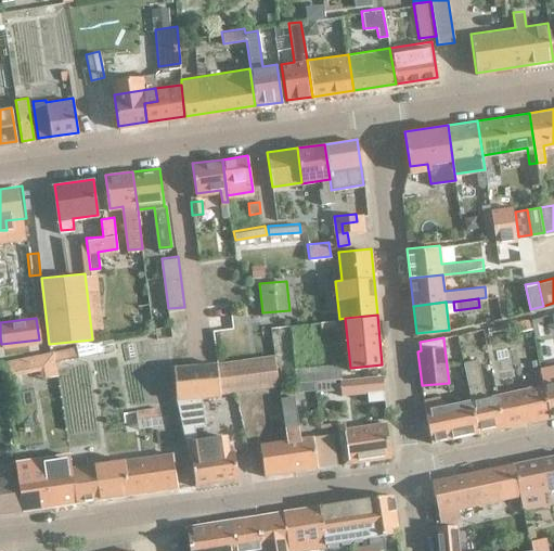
[(275,354),(232,360),(236,391),(279,384),(275,354)]
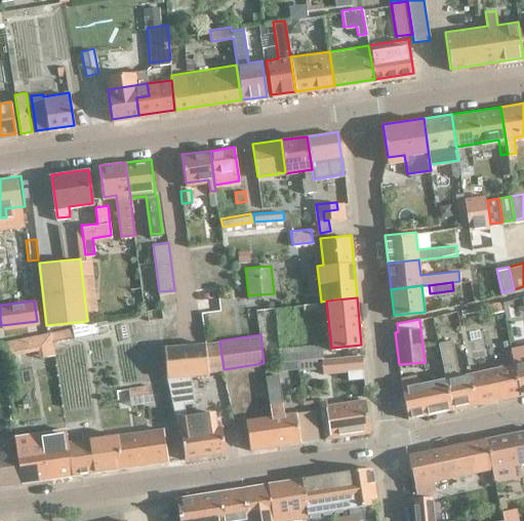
[(438,343),(446,378),(452,408),(478,403),(471,373),(460,375),(452,339),(438,343)]
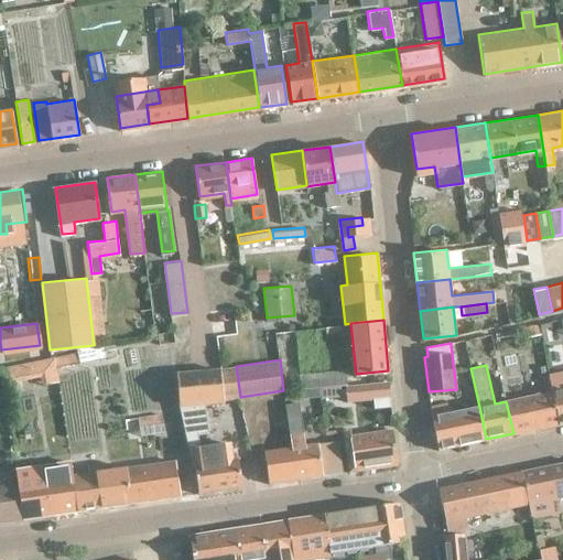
[(236,366),(220,368),(224,399),(240,397),(236,366)]
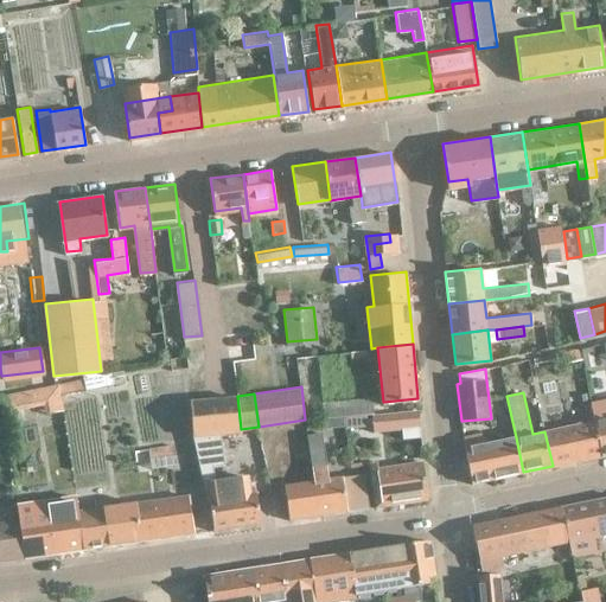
[(242,431),(241,429),(237,396),(190,401),(193,435),(242,431)]
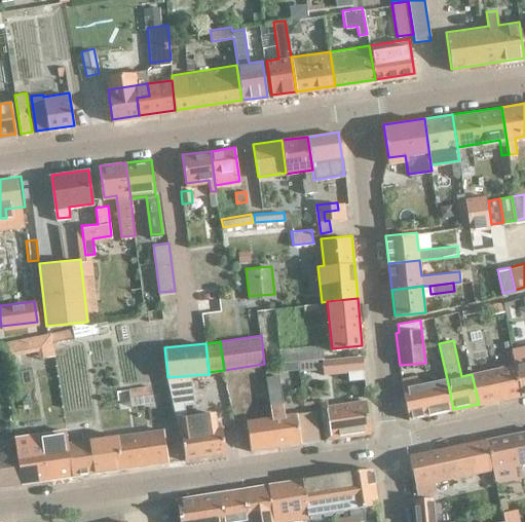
[(280,362),(323,358),(322,343),(279,347),(280,362)]
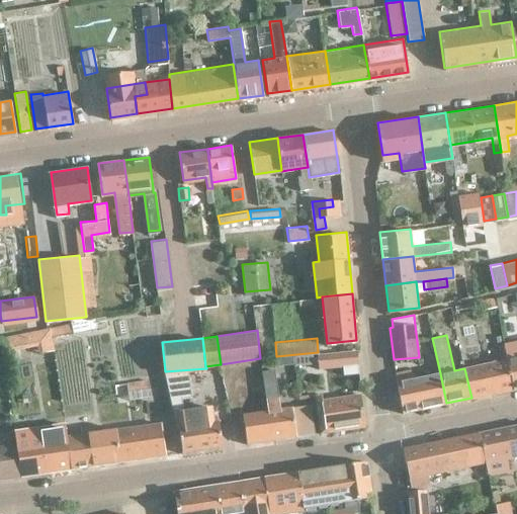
[(317,353),(318,367),(356,364),(355,350),(317,353)]
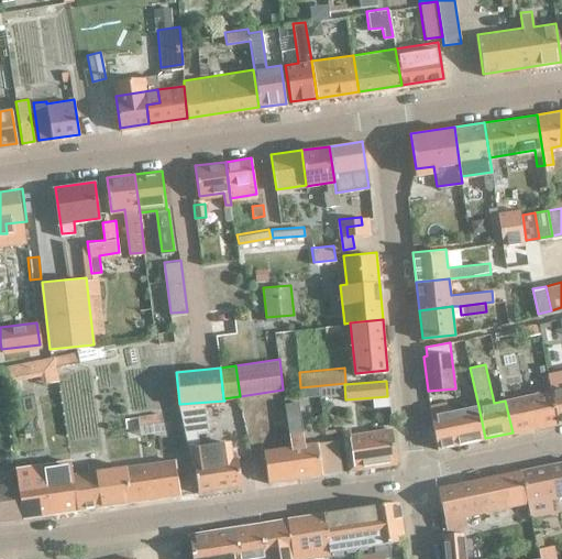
[(561,422),(561,387),(552,390),(560,423),(561,422)]
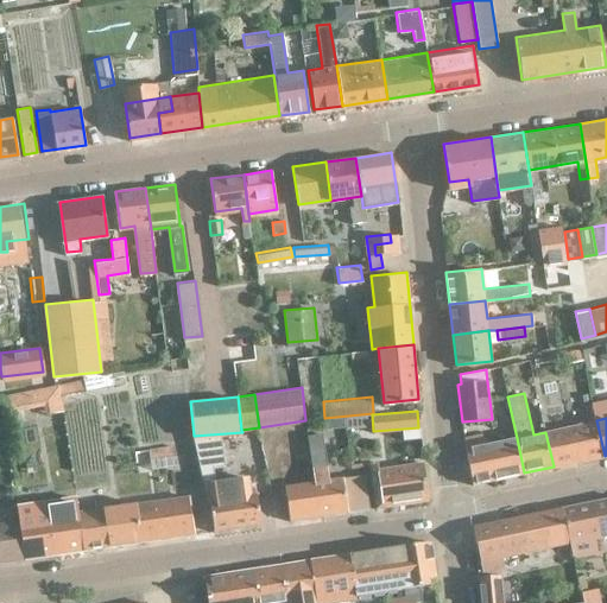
[(545,432),(554,467),(605,456),(596,420),(545,432)]
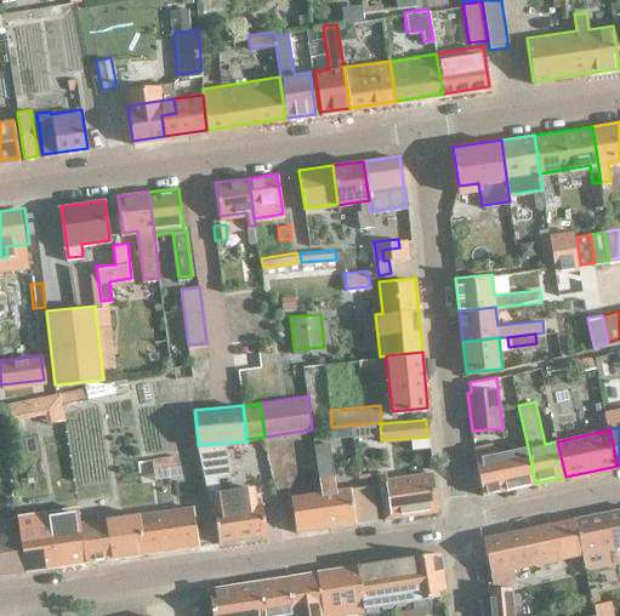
[(483,494),(535,483),(528,448),(495,455),(493,443),(473,448),(475,456),(483,494)]
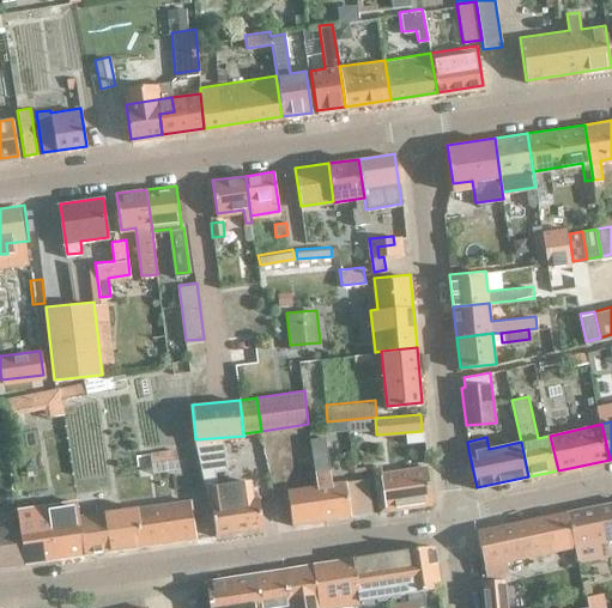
[(315,470),(329,468),(326,442),(311,443),(315,470)]
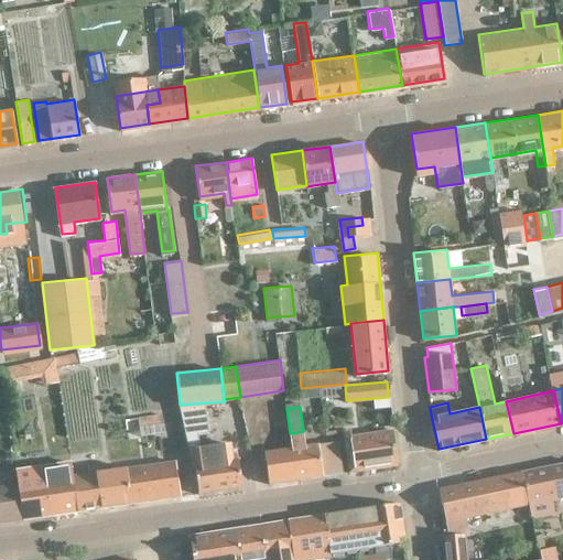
[(138,426),(161,422),(160,413),(137,417),(138,426)]
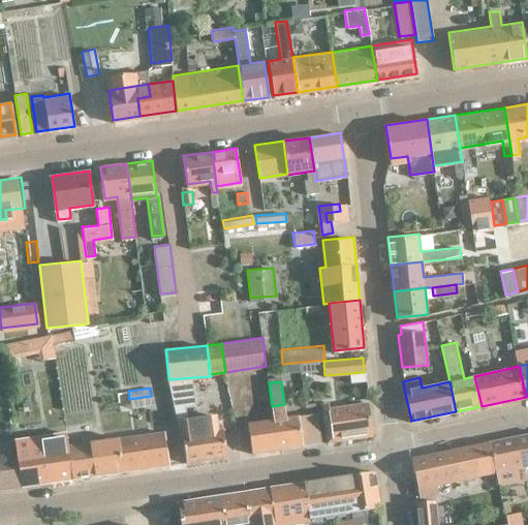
[(185,399),(173,400),(180,436),(182,436),(186,461),(227,455),(223,428),(218,429),(216,413),(188,418),(185,399)]
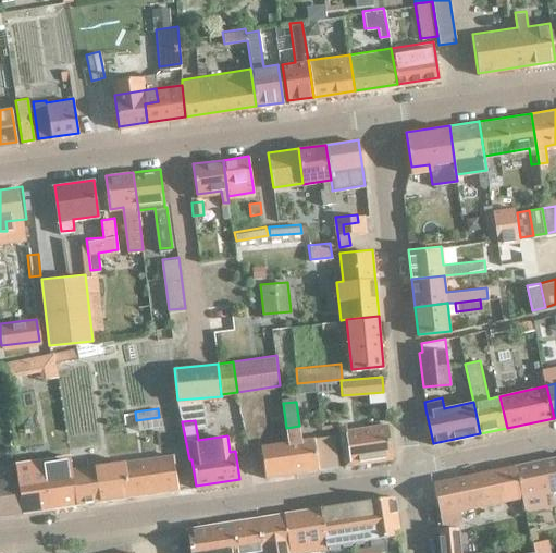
[(344,464),(393,457),(387,422),(379,424),(346,429),(346,433),(340,434),(344,464)]
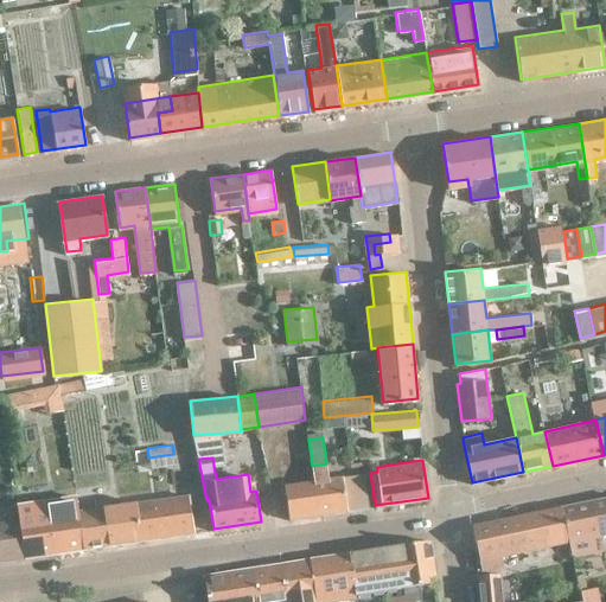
[(314,480),(318,513),(346,510),(342,475),(329,478),(326,463),(312,466),(314,480)]
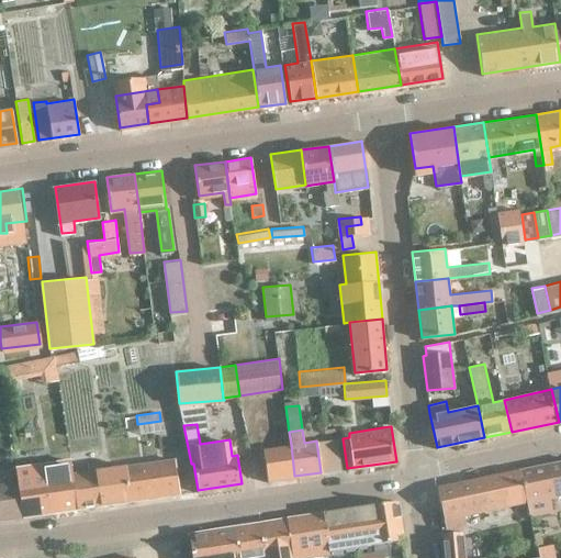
[(336,438),(316,441),(321,472),(340,469),(336,438)]
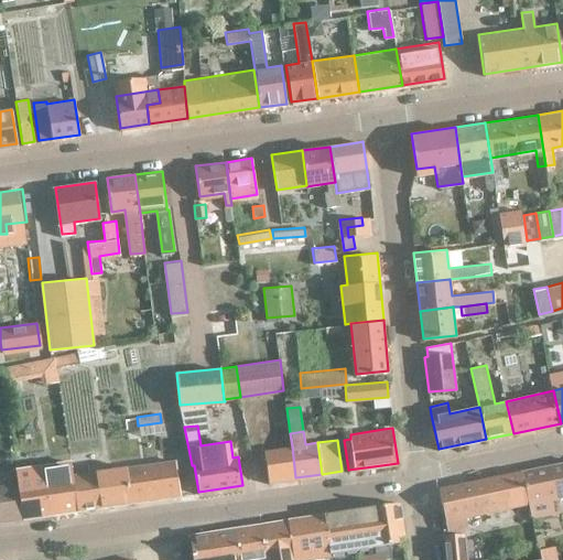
[(268,482),(295,477),(292,447),(263,450),(268,482)]
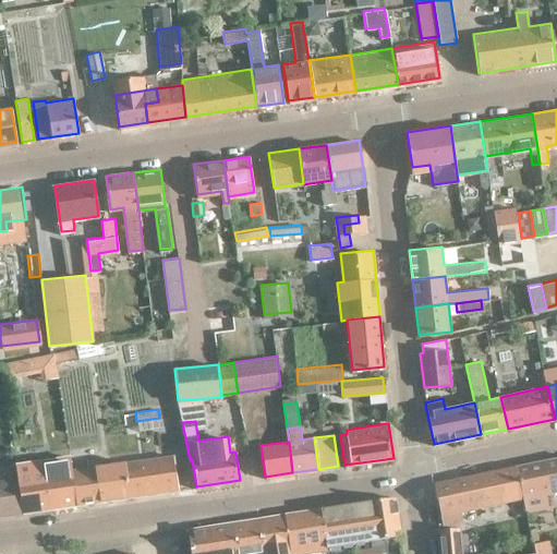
[(123,462),(129,496),(179,489),(173,455),(123,462)]
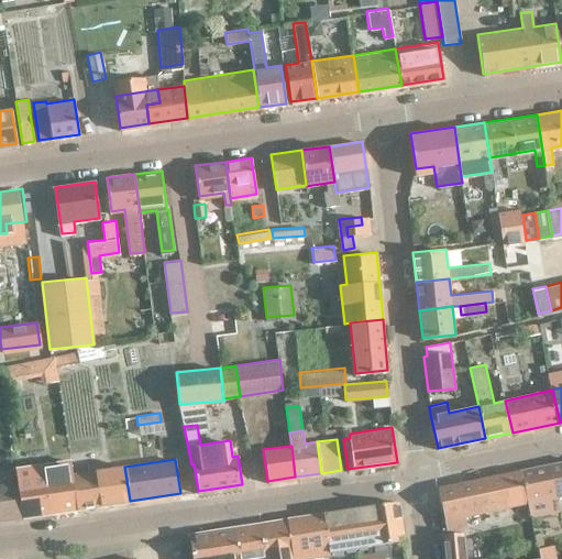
[(130,501),(124,467),(105,469),(103,460),(86,462),(87,471),(73,473),(78,508),(130,501)]
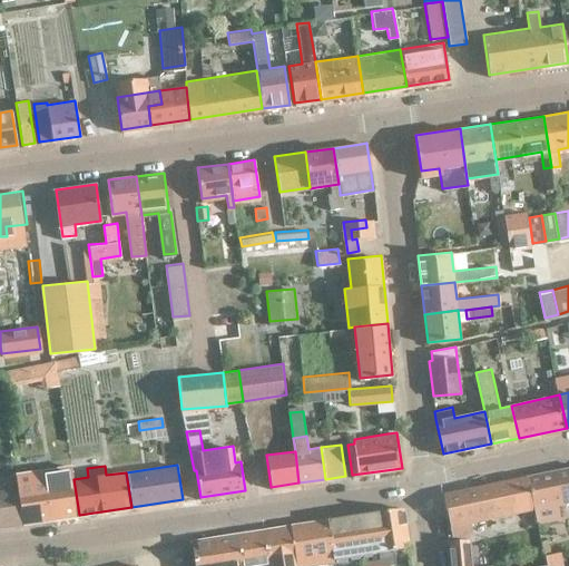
[(568,466),(529,475),(536,508),(539,521),(560,517),(557,504),(568,500),(568,466)]
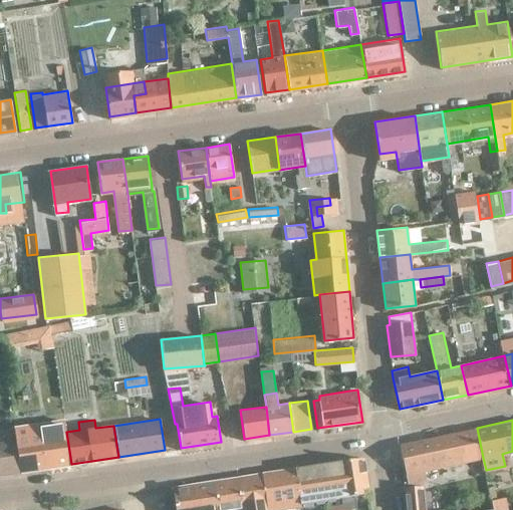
[(15,440),(0,441),(0,474),(71,464),(66,432),(65,432),(63,421),(14,428),(15,440)]
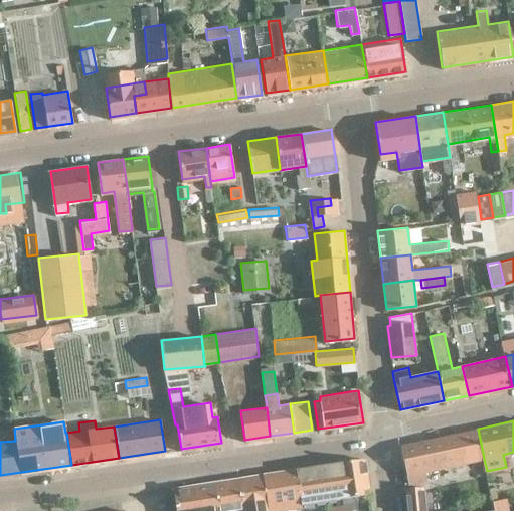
[(484,459),(478,429),(402,445),(409,481),(404,483),(407,510),(425,510),(423,487),(427,486),(426,471),(484,459)]
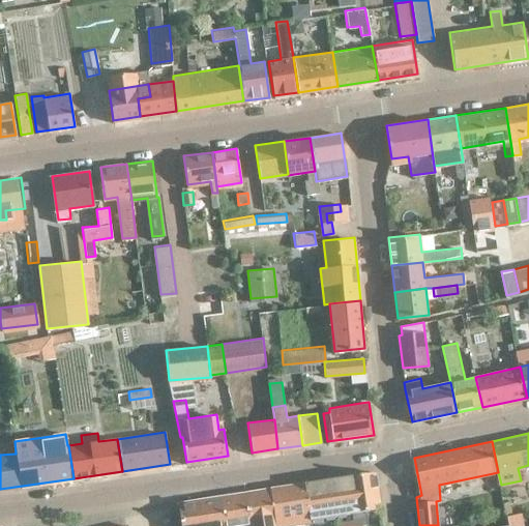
[(346,476),(352,512),(353,519),(334,521),(334,525),(360,525),(360,524),(366,523),(364,509),(381,507),(376,471),(346,476)]
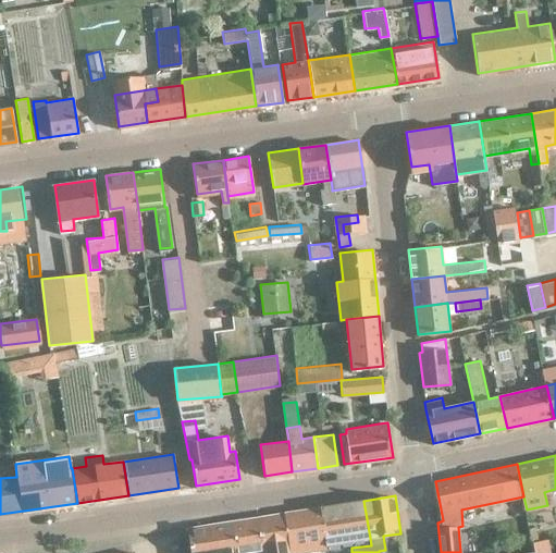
[(289,545),(291,552),(329,548),(328,544),(370,538),(363,501),(284,513),(289,545)]
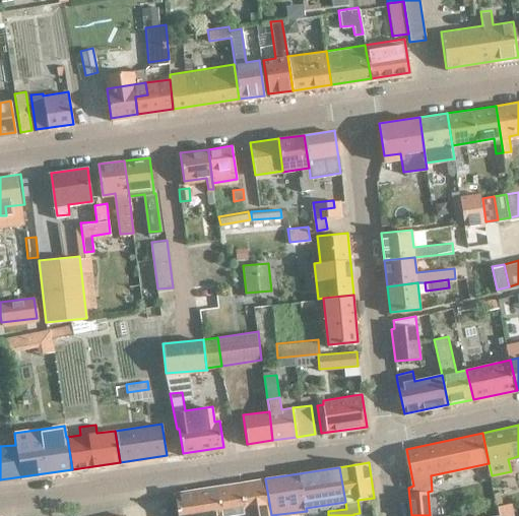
[(270,509),(265,478),(240,481),(245,515),(271,515),(270,509)]
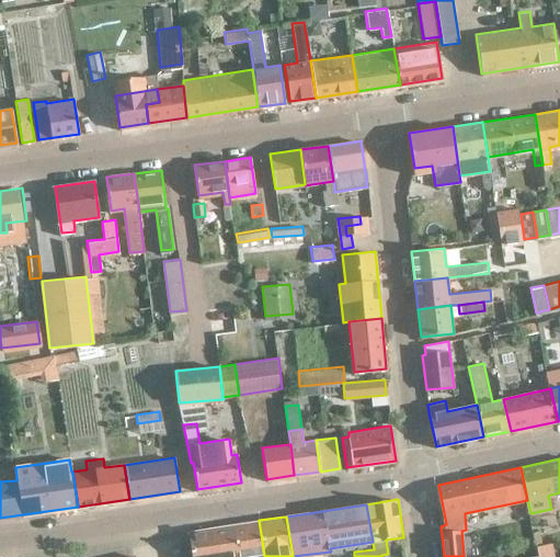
[(233,524),(238,556),(241,556),(258,555),(256,556),(264,556),(259,520),(233,524)]
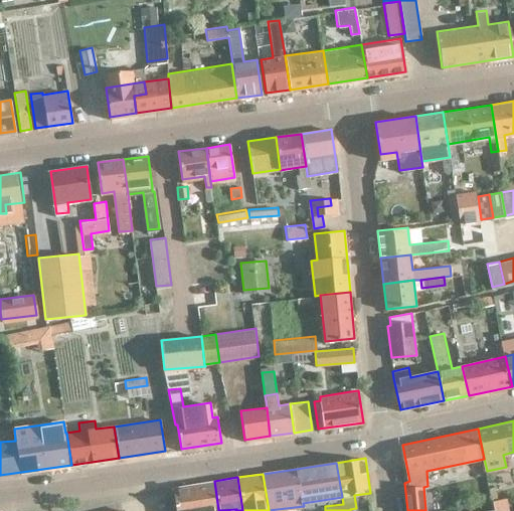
[(175,510),(218,510),(214,481),(172,487),(175,510)]
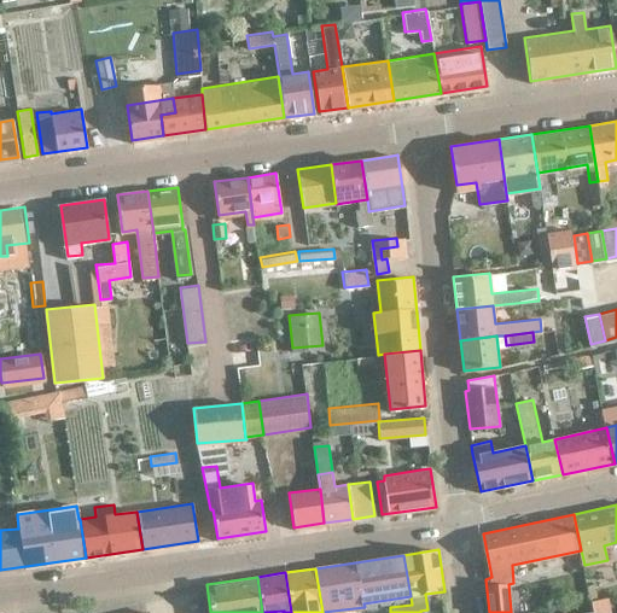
[(591,601),(592,612),(609,612),(606,597),(591,601)]
